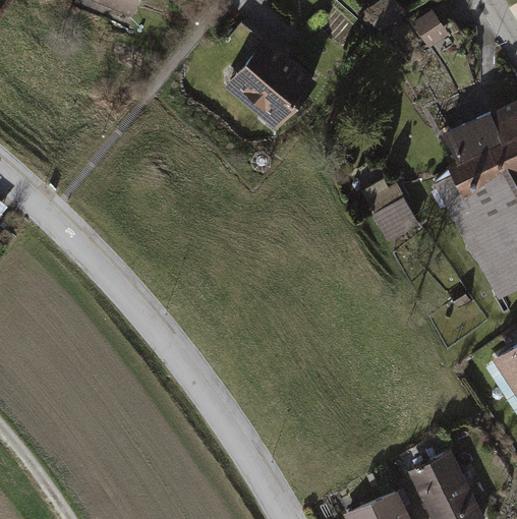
[(99,0),(131,14),(137,0),(99,0)]
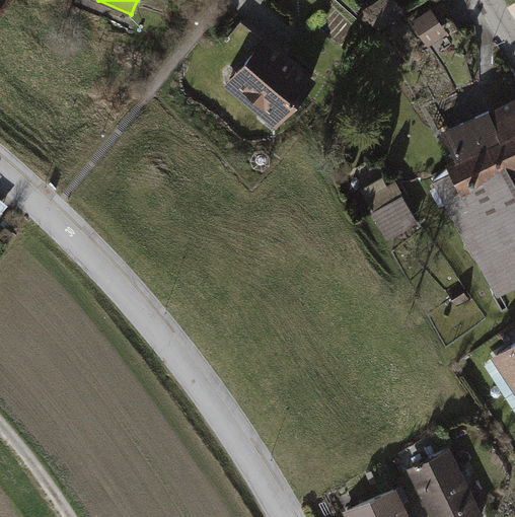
[(406,14),(395,0),(376,0),(361,12),(377,34),(406,14)]
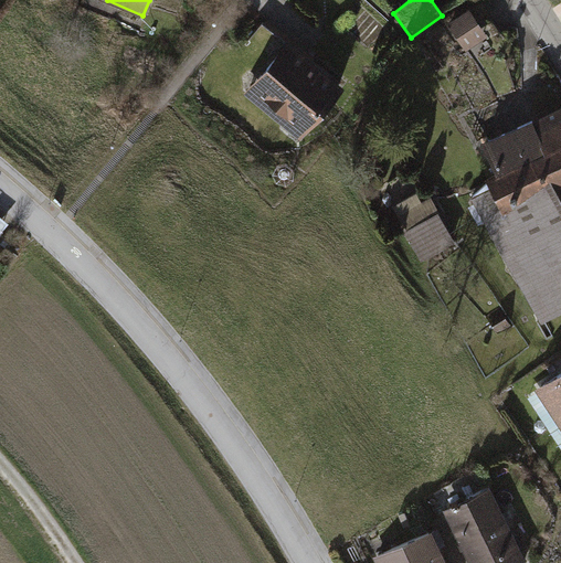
[(470,12),(445,27),(461,52),(486,36),(470,12)]
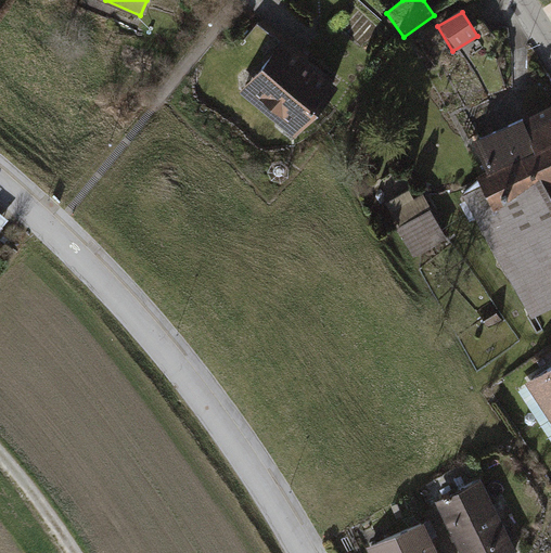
[(238,47),(263,68),(286,40),(261,18),(238,47)]
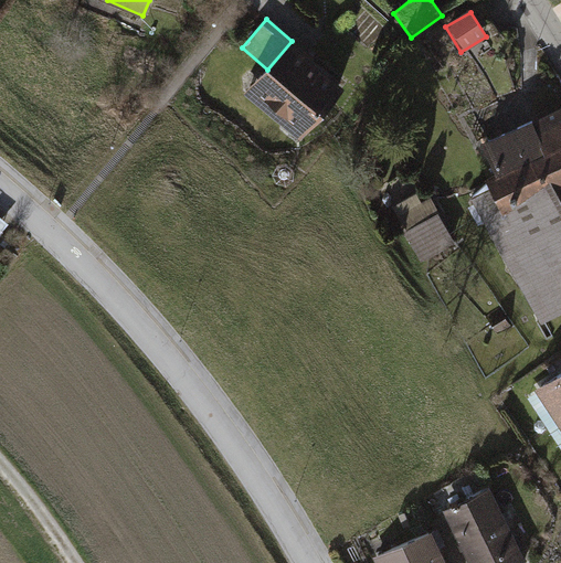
[(267,70),(244,96),(298,142),(346,87),(292,41),(267,70)]
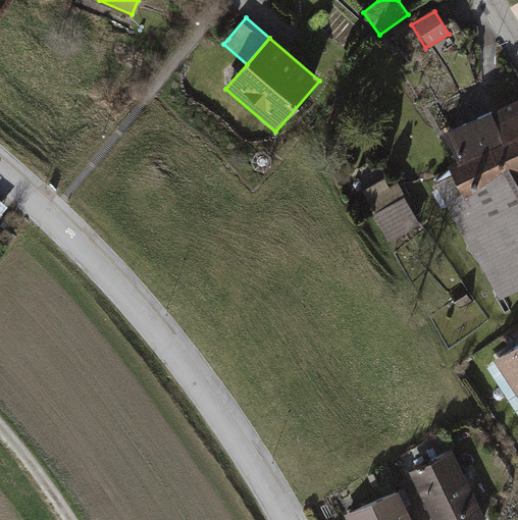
[(448,135),(462,161),(517,130),(517,102),(490,117),(488,113),(448,135)]
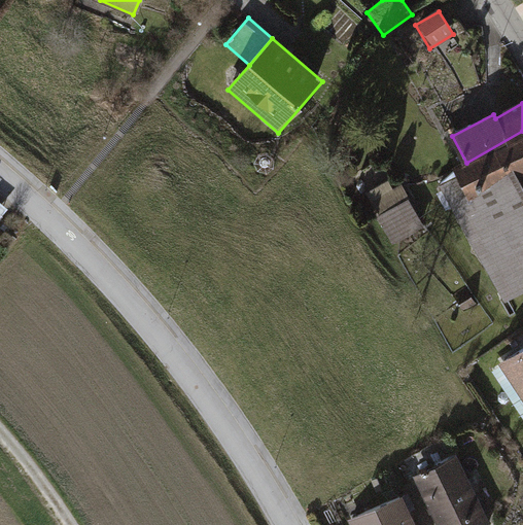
[(453,170),(457,178),(469,201),(516,175),(522,187),(522,186),(522,131),(466,163),(453,170)]
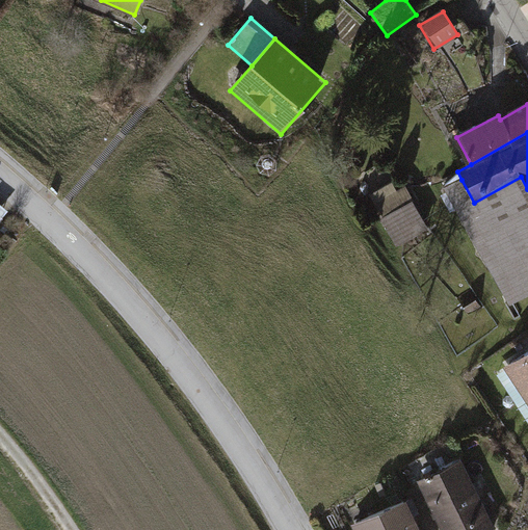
[(527,295),(527,189),(521,177),(474,203),(462,180),(444,189),(508,307),(527,295)]
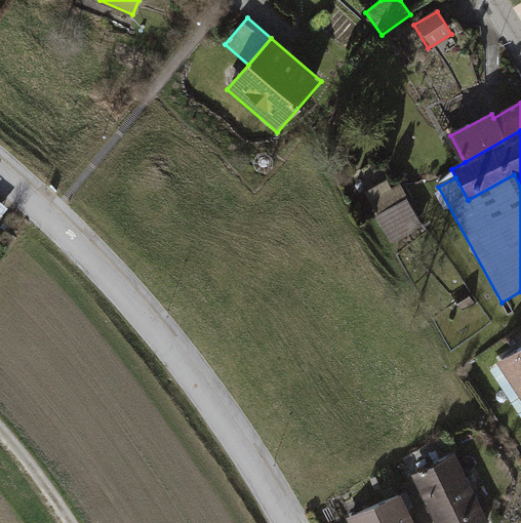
[(372,218),(388,244),(422,224),(399,187),(392,191),(386,182),(364,195),(376,215),(372,218)]
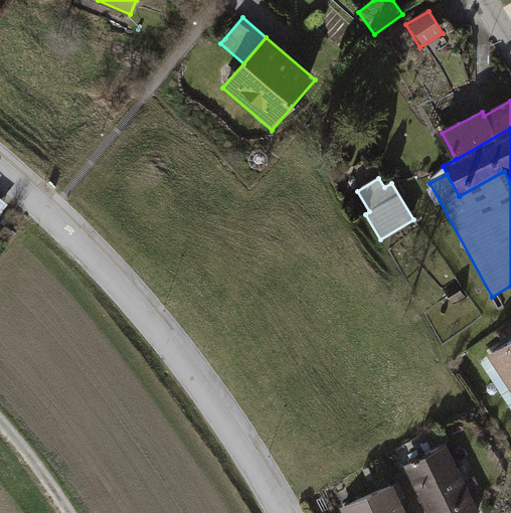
[(457,288),(443,297),(449,306),(463,297),(457,288)]
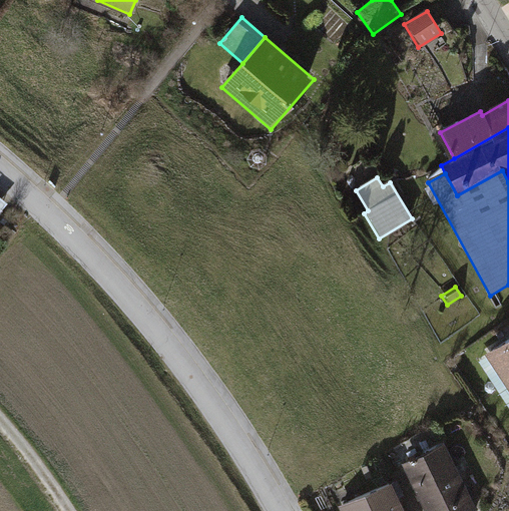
[(508,376),(508,334),(487,348),(506,378),(508,376)]
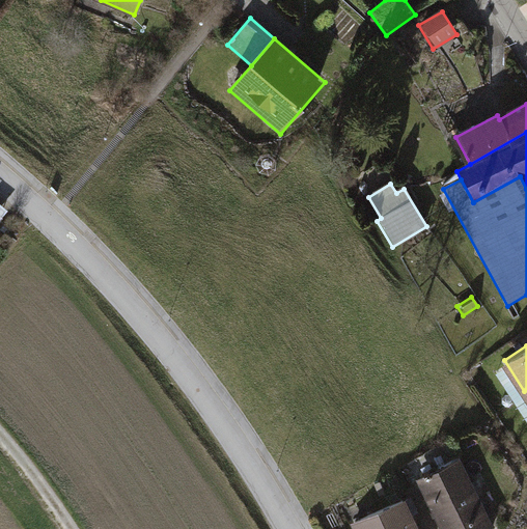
[(495,528),(459,460),(416,481),(441,528),(495,528)]
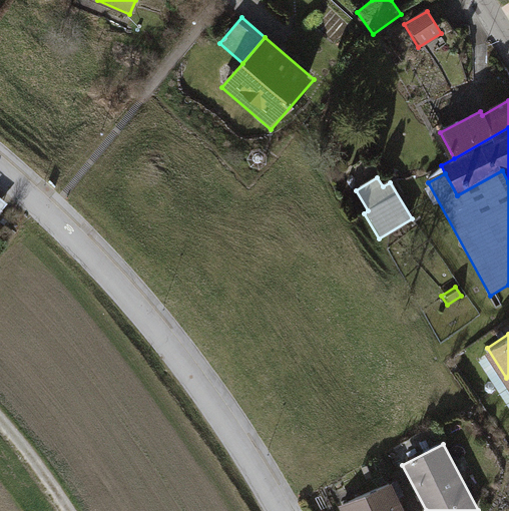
[(394,477),(340,503),(343,510),(399,510),(392,495),(400,491),(394,477)]
